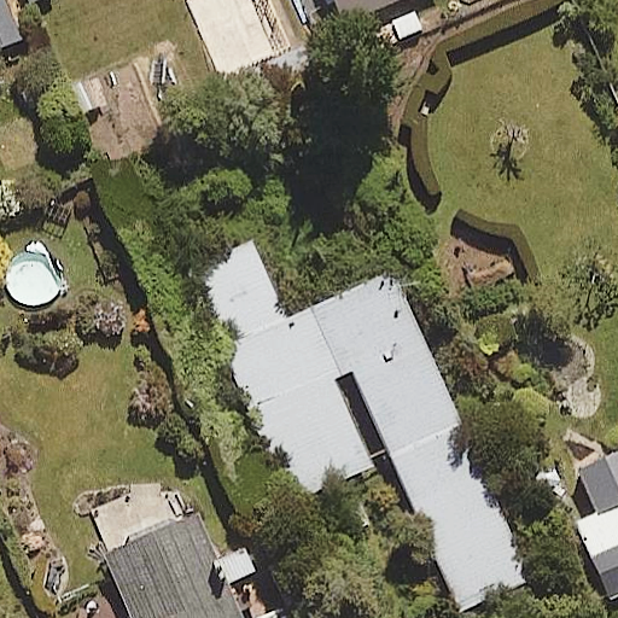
[(11,0),(0,0),(0,47),(27,35),(11,0)]
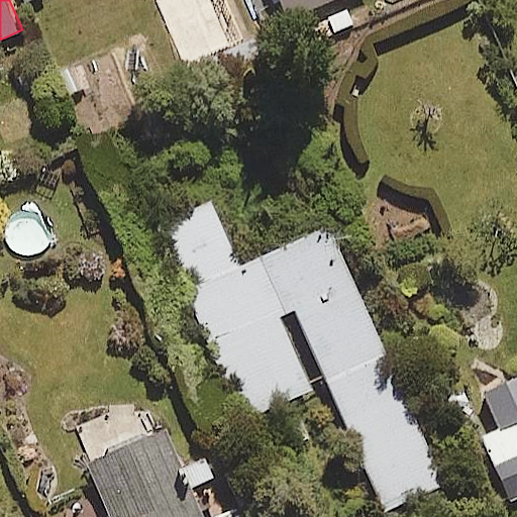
[(241,35),(225,0),(156,0),(183,62),(241,35)]
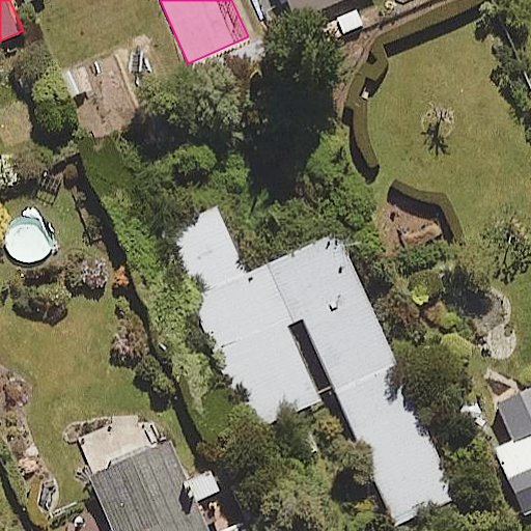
[(336,0),(287,0),(295,18),(336,0)]
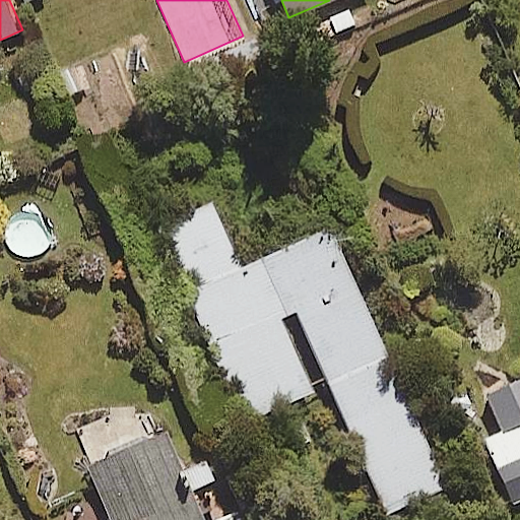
[(240,266),(210,200),(156,224),(244,419),(312,389),(278,316),(296,309),(386,511),(445,484),(329,225),(240,266)]
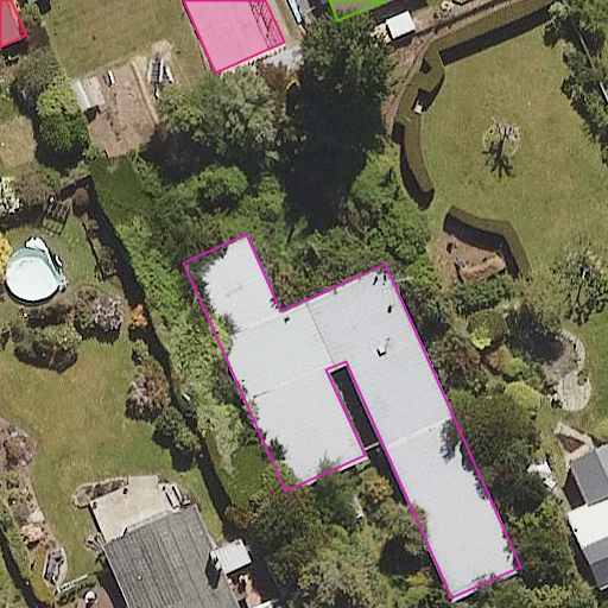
[(26,249),(8,264),(7,283),(23,302),(46,302),(59,287),(59,264),(45,251),(26,249)]
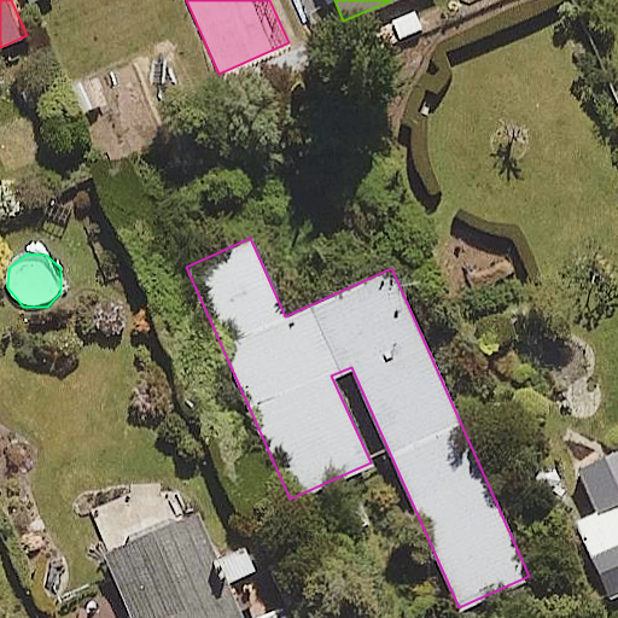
[(617,593),(617,447),(576,467),(596,511),(575,520),(610,596),(617,593)]
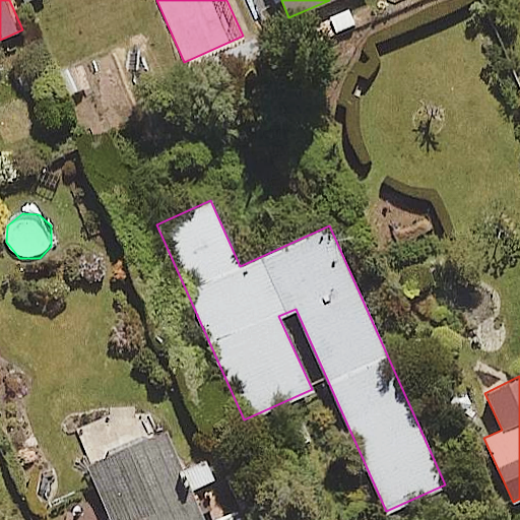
[(200,519),(160,429),(85,462),(110,519),(200,519)]
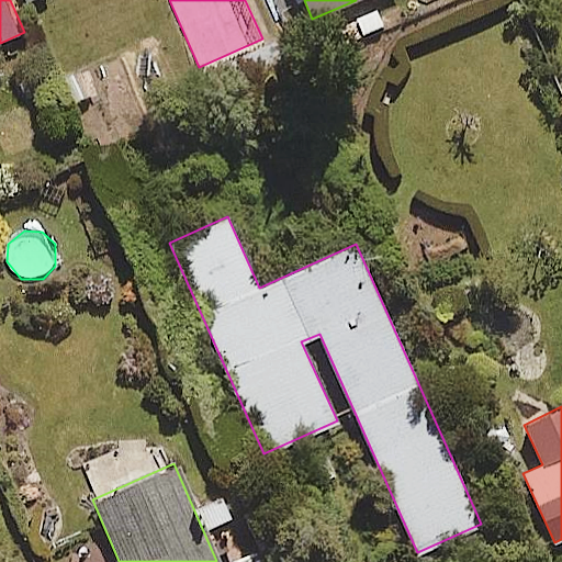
All buildings are outlined.
